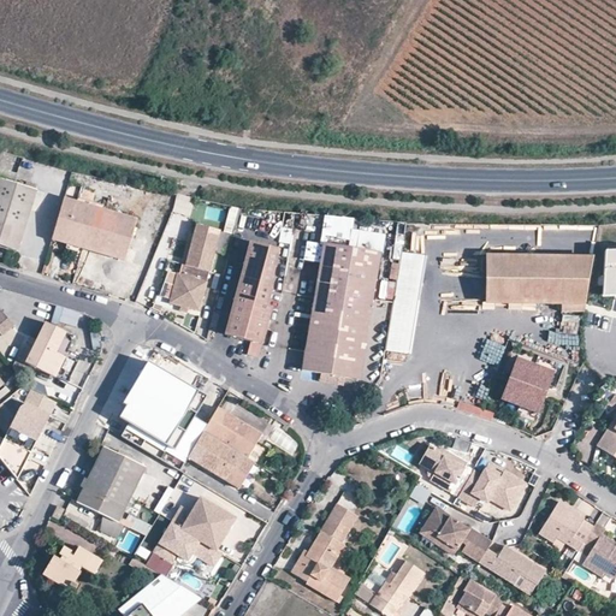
[(0,241),(19,247),(36,187),(0,176),(0,241)]
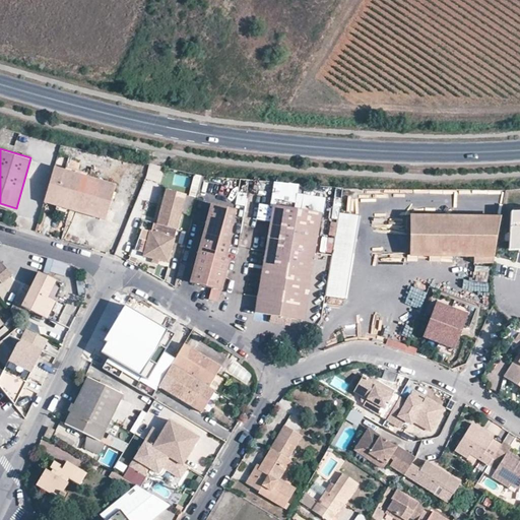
[(57,206),(69,209),(105,219),(114,185),(53,168),(43,202),(57,206)]
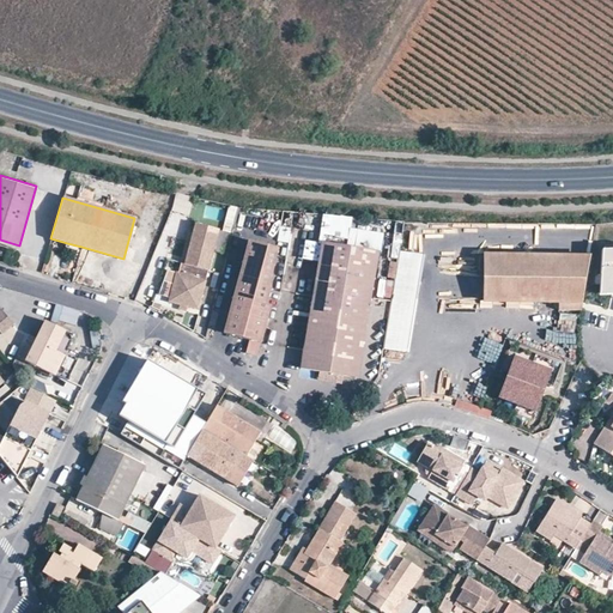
[(198,311),(218,231),(194,225),(183,267),(178,266),(176,277),(175,277),(168,304),(198,311)]
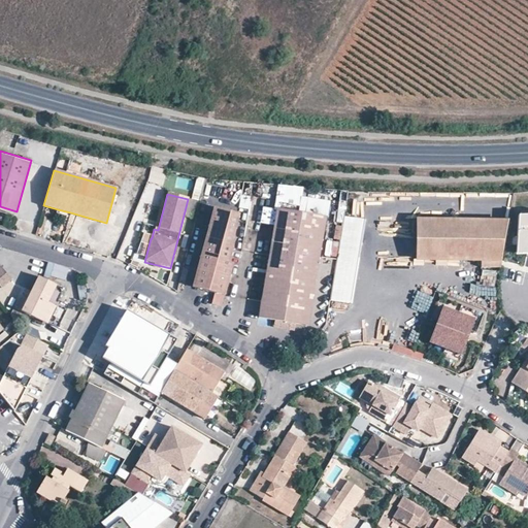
[(284,208),(328,216),(330,201),(286,194),(284,208)]
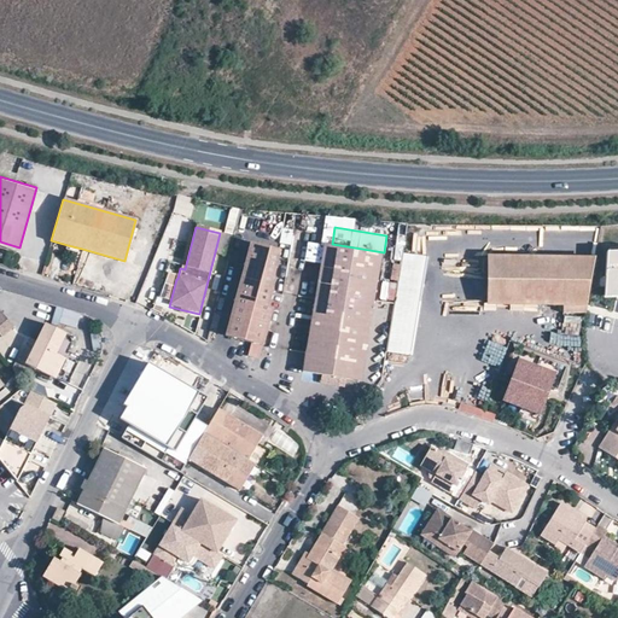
[(325,244),(303,372),(360,382),(382,254),(325,244)]
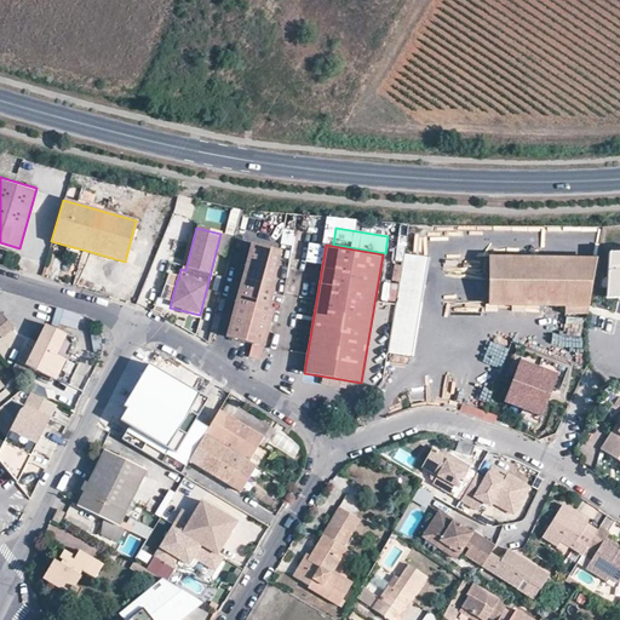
[(81,256),(82,250),(68,246),(67,251),(78,254),(81,256)]
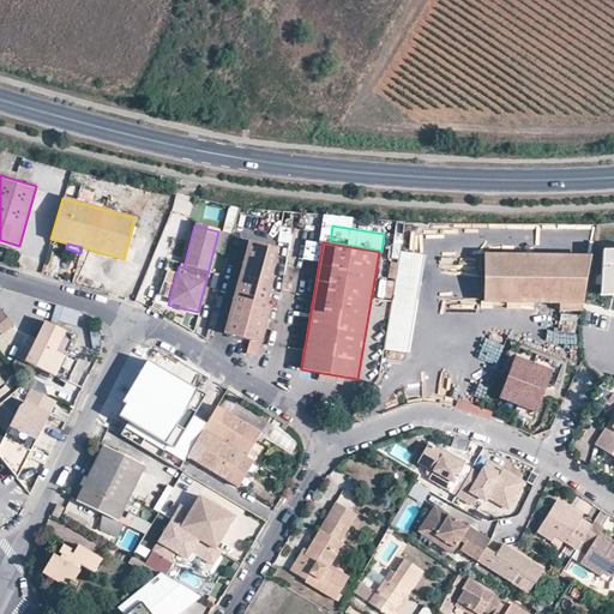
[(248,244),(226,338),(264,348),(272,312),(268,309),(272,292),(268,292),(277,251),(248,244)]
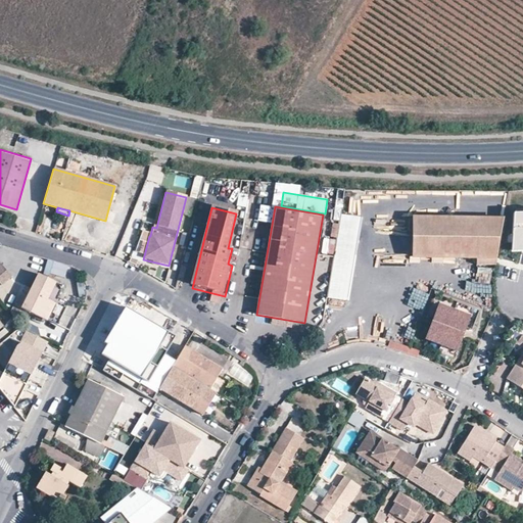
[(522,210),(515,211),(512,251),(522,251),(522,210)]
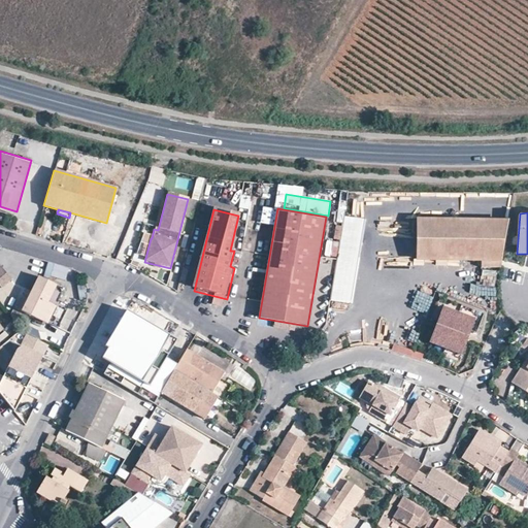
[(365,222),(344,219),(330,301),(351,304),(365,222)]
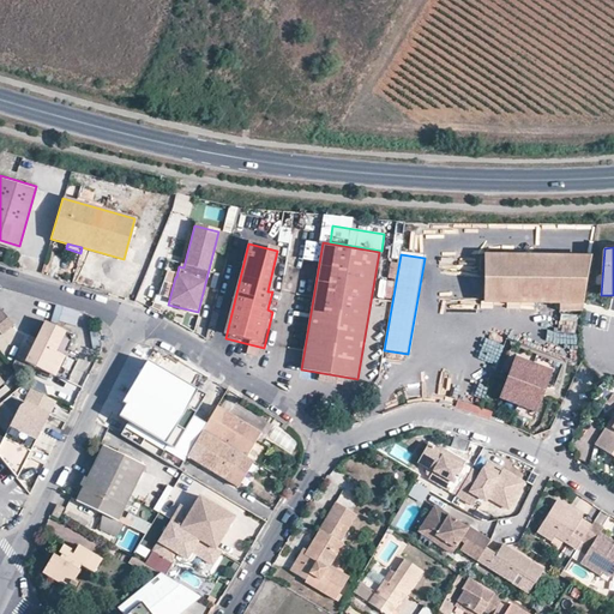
[(570,306),(584,306),(588,280),(591,257),(485,254),(483,302),(527,304),(561,305),(570,306)]
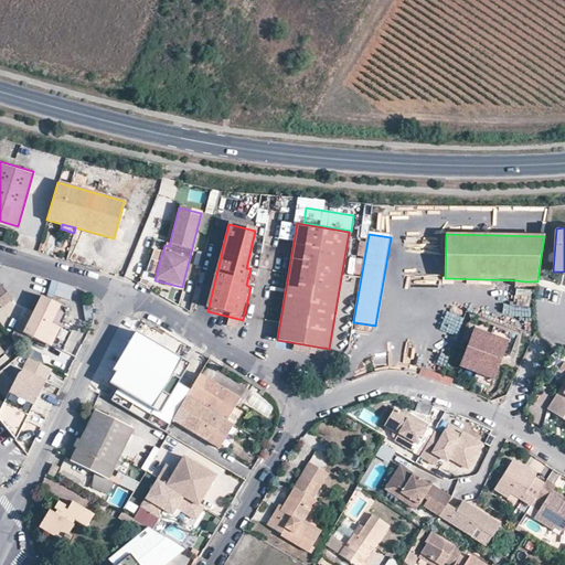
[(537,290),(537,281),(524,281),(516,280),(516,289),(537,290)]
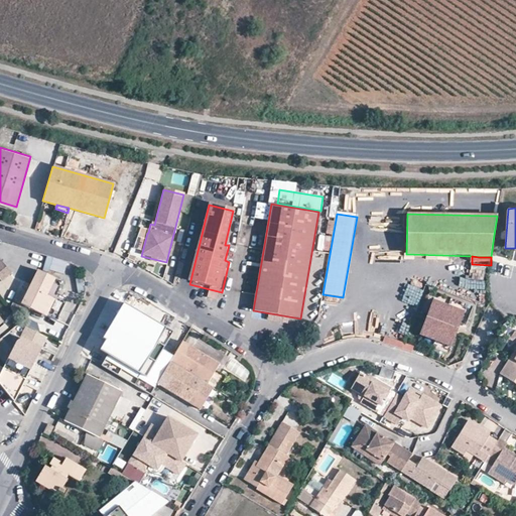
[(63,274),(67,261),(46,257),(43,270),(63,274)]
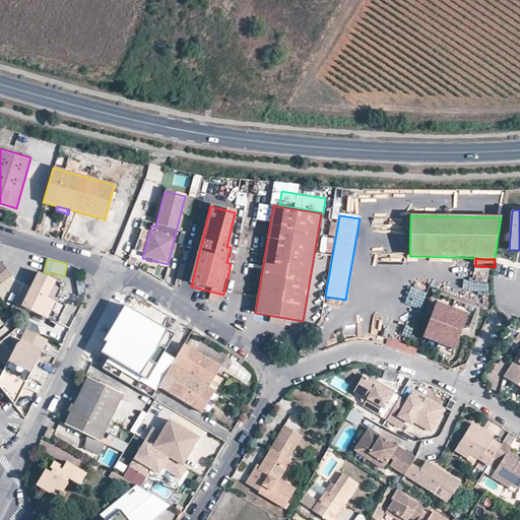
[(3,266),(0,268),(0,281),(1,283),(11,275),(3,266)]
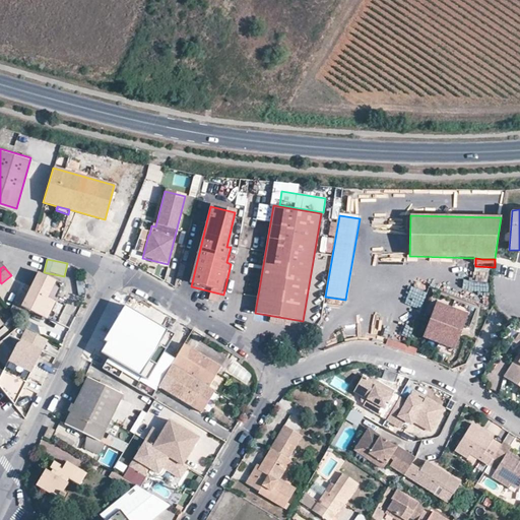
[(24,307),(46,317),(63,283),(38,271),(30,287),(25,284),(23,289),(20,288),(13,301),(9,309),(11,313),(19,317),(24,307)]
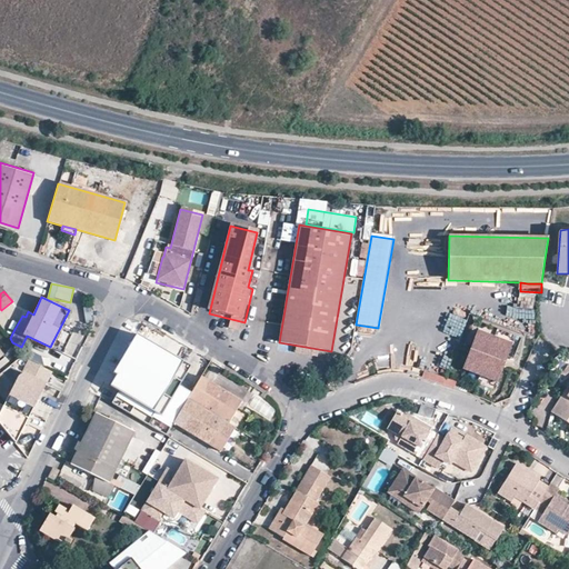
[(511,343),(477,331),(462,370),(497,382),(511,343)]
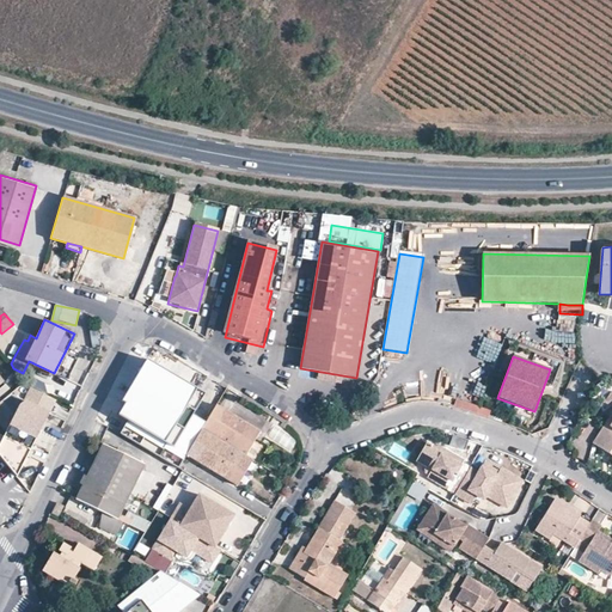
[(121,436),(178,471),(188,456),(202,430),(206,424),(193,417),(204,396),(147,362),(122,404),(126,407),(118,418),(128,423),(121,436)]
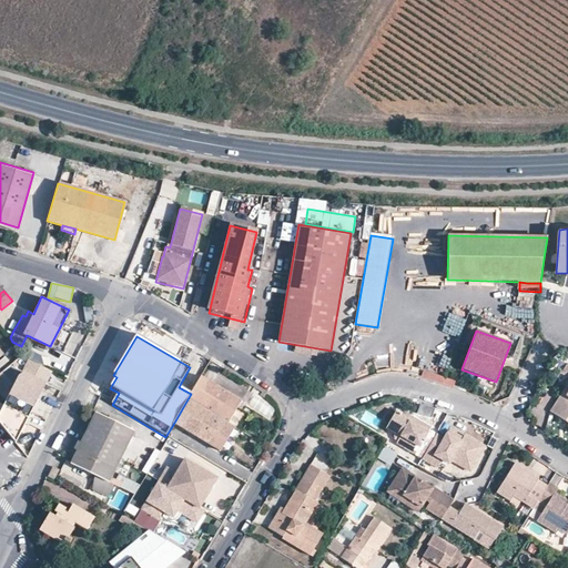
[(29,361),(22,373),(43,384),(50,372),(29,361)]
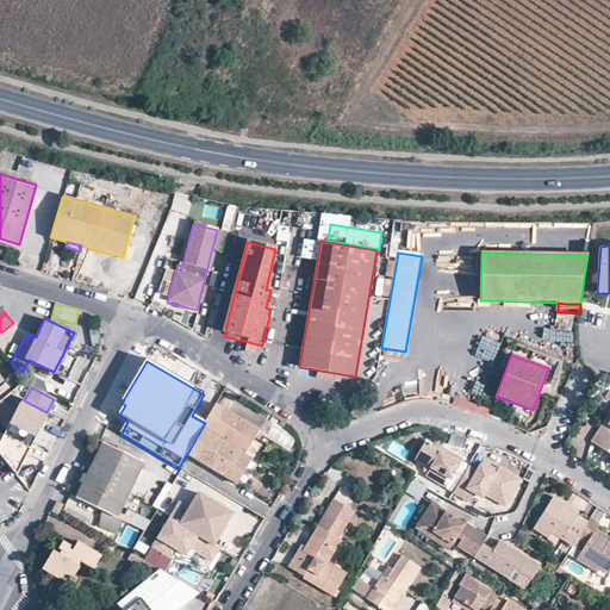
[(0,454),(16,474),(47,412),(24,400),(18,404),(4,435),(0,433),(0,454)]
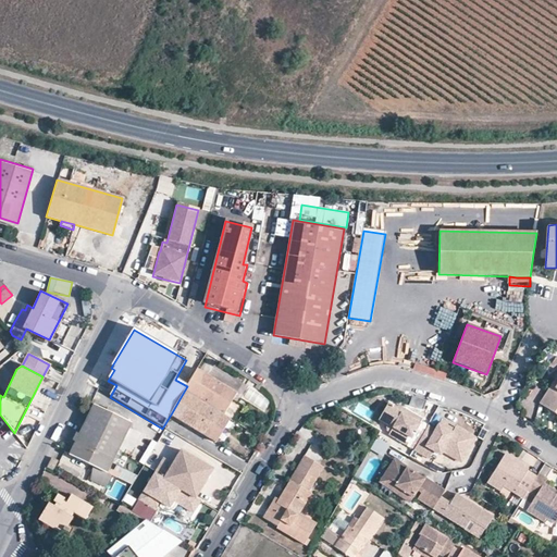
[(187,386),(184,392),(224,416),(237,395),(197,371),(187,386)]
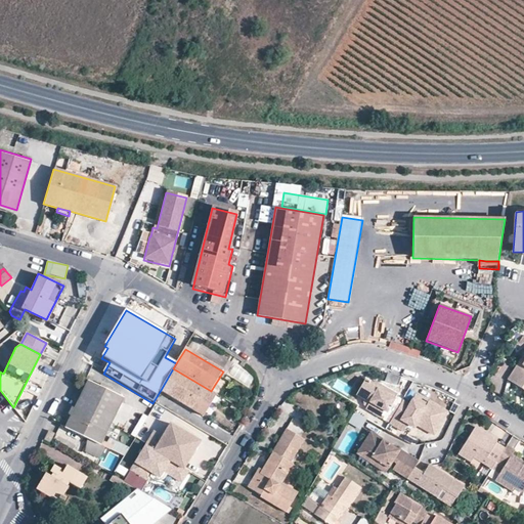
[(523,355),(509,379),(523,389),(523,355)]
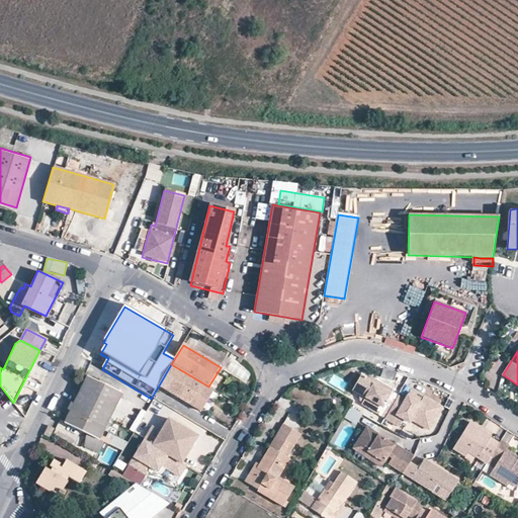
[(19,394),(31,400),(51,363),(38,357),(19,394)]
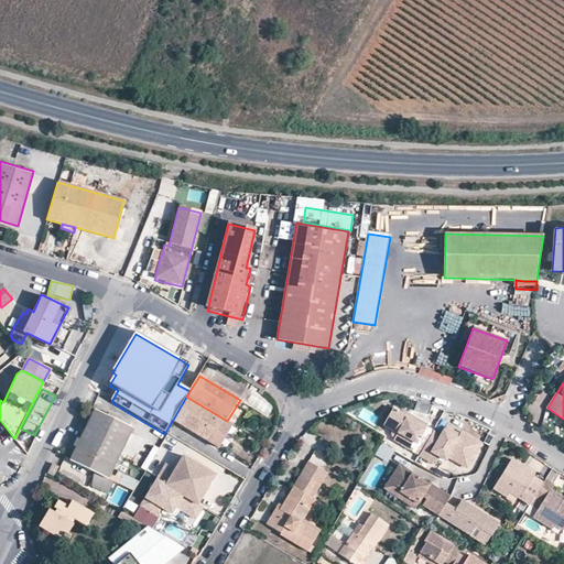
[(186,397),(173,420),(217,447),(231,423),(227,421),(186,397)]
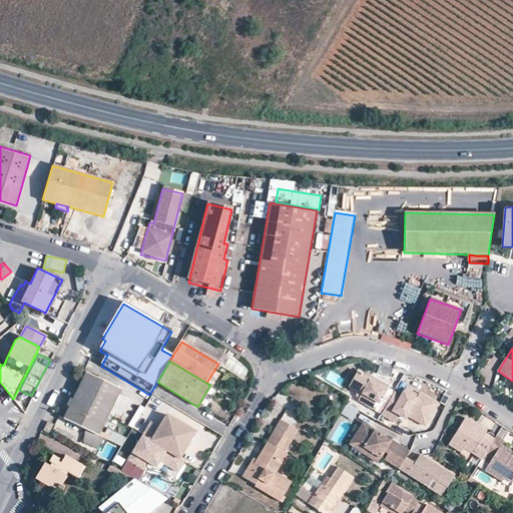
[(385,410),(395,392),(389,388),(390,386),(375,378),(373,382),(366,378),(365,374),(358,371),(349,387),(362,394),(359,399),(367,403),(371,402),(378,406),(385,410)]
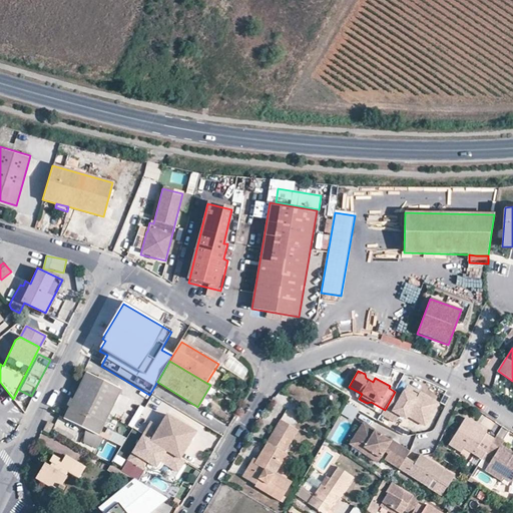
[(368,373),(365,374),(366,378),(373,382),(375,378),(368,373)]
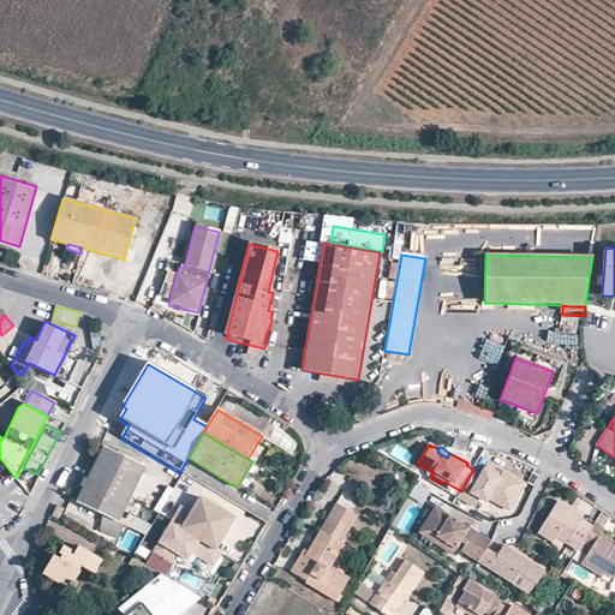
[(77,505),(117,524),(144,470),(105,449),(77,505)]
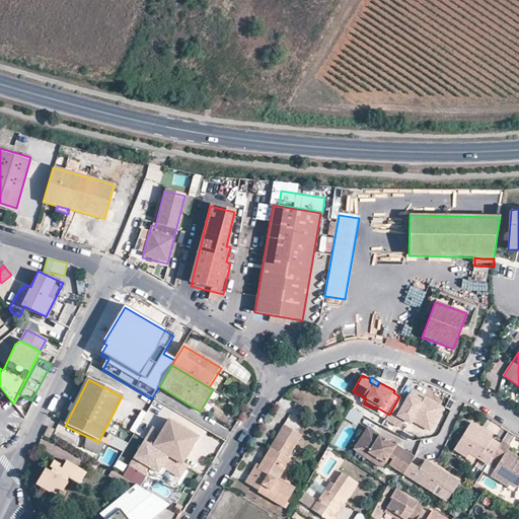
[(412,392),(410,395),(423,402),(425,399),(412,392)]
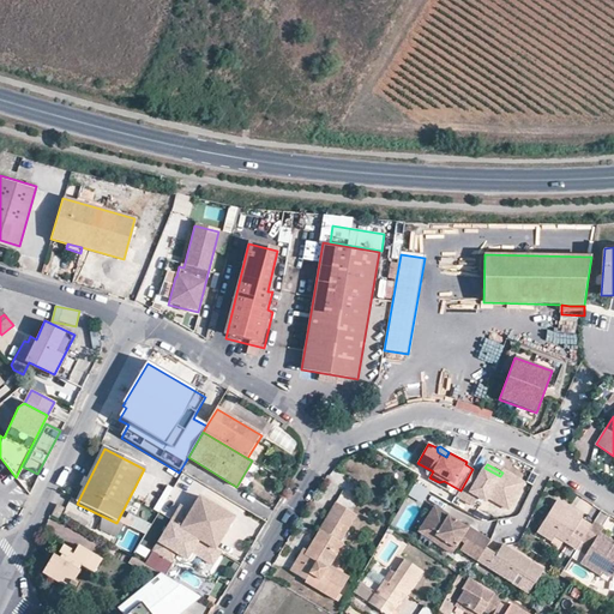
[(509,506),(523,480),(504,469),(503,473),(500,476),(485,468),(481,474),(473,469),(461,491),(458,495),(475,505),(480,497),(487,500),(489,495),(509,506)]
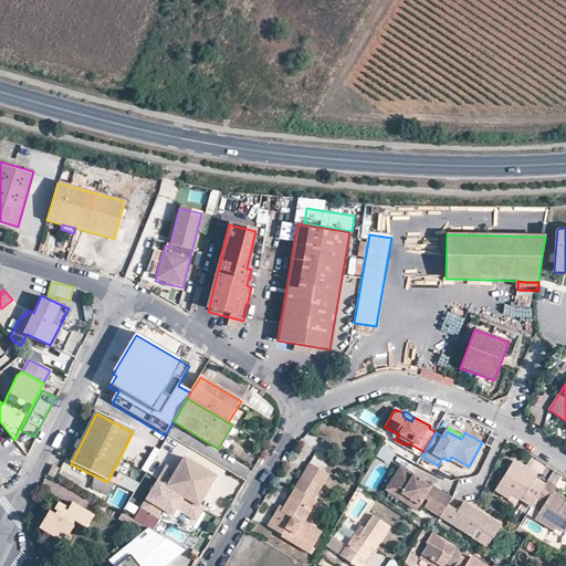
[(415,453),(417,448),(409,443),(405,444),(396,440),(395,442),(415,453)]
